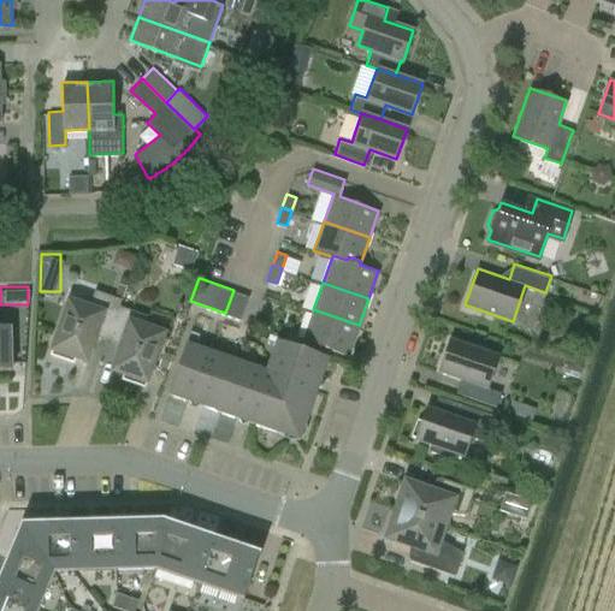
[(98,331),(110,334),(119,304),(122,297),(94,288),(88,307),(70,300),(52,353),(72,360),(75,354),(86,357),(95,330),(98,331)]
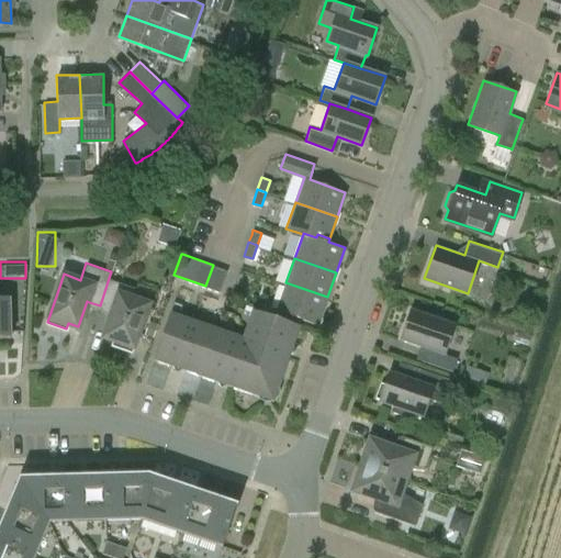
[(227,269),(213,265),(205,286),(220,291),(227,269)]
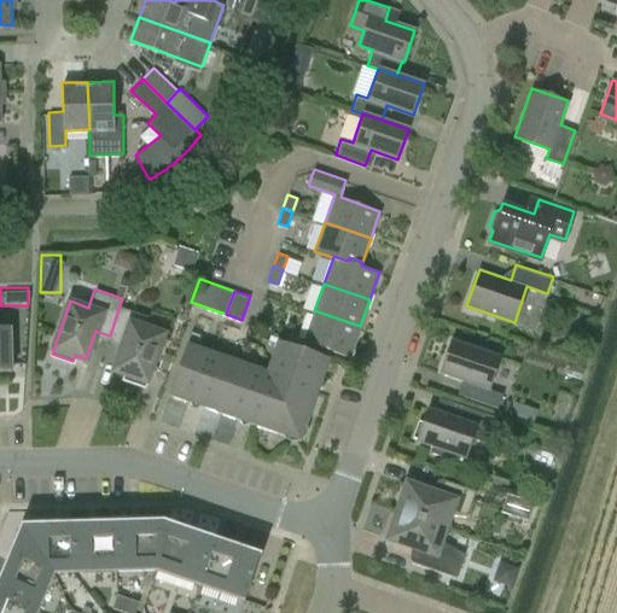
[(144,385),(162,332),(144,326),(147,315),(131,309),(120,305),(110,336),(123,340),(115,368),(126,372),(123,378),(144,385)]
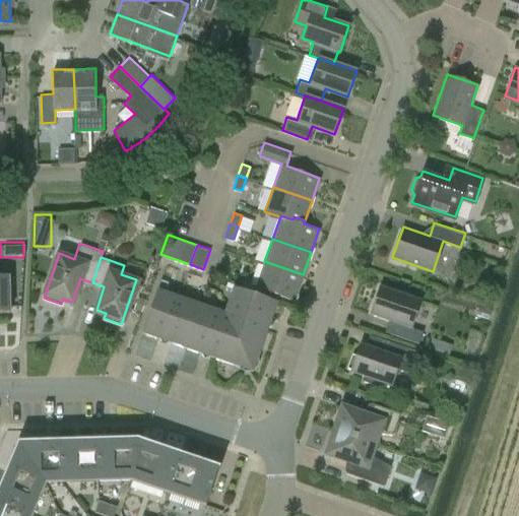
[(295,299),(303,274),(264,261),(256,285),(257,286),(255,294),(275,301),(277,294),(295,299)]
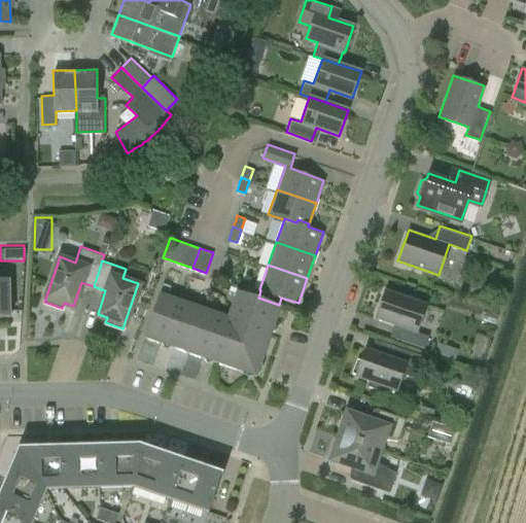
[(9,278),(0,277),(0,314),(10,315),(9,278)]
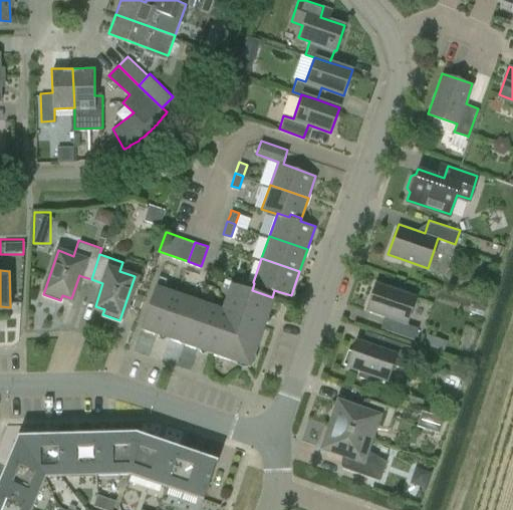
[(156,285),(141,327),(162,334),(177,292),(164,288),(167,277),(160,275),(156,285)]
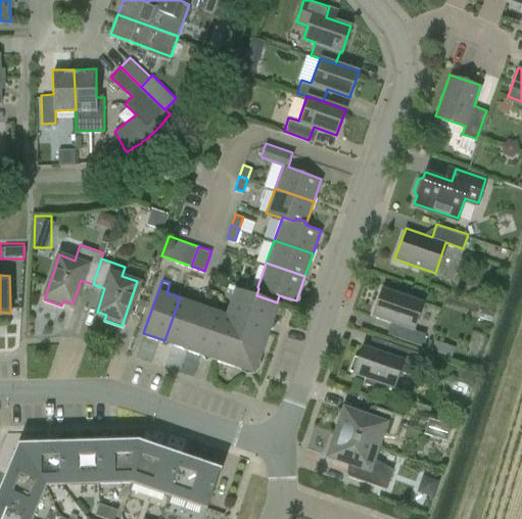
[(235,287),(226,314),(249,361),(259,356),(278,302),(277,302),(256,295),(235,287)]
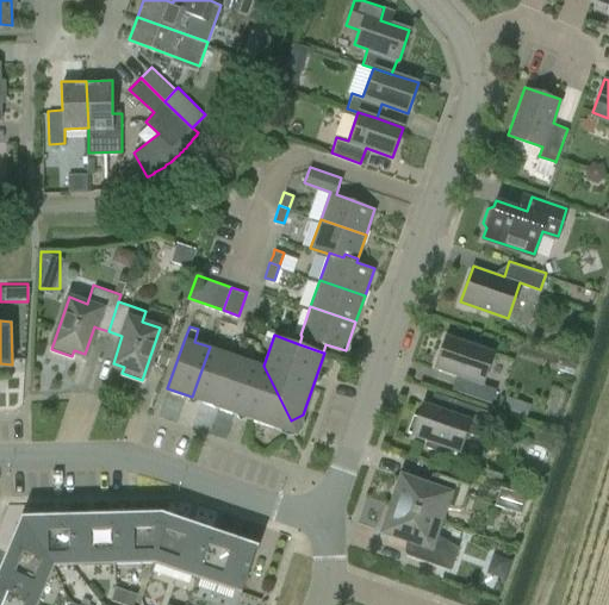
[(435,367),(463,376),(458,390),(491,401),(496,387),(483,382),(493,351),(477,347),(479,341),(463,335),(461,341),(446,335),(435,367)]
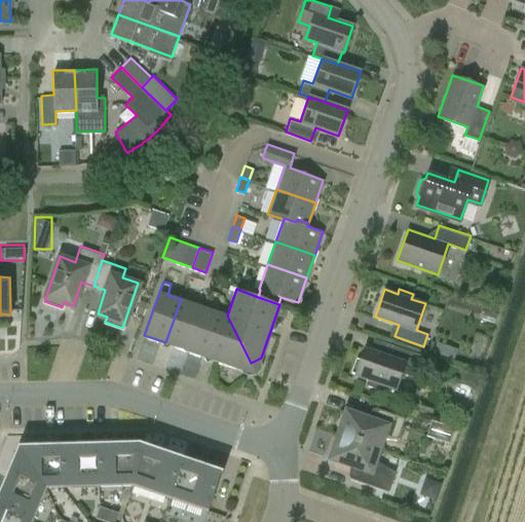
[(165,342),(189,350),(204,307),(181,299),(165,342)]
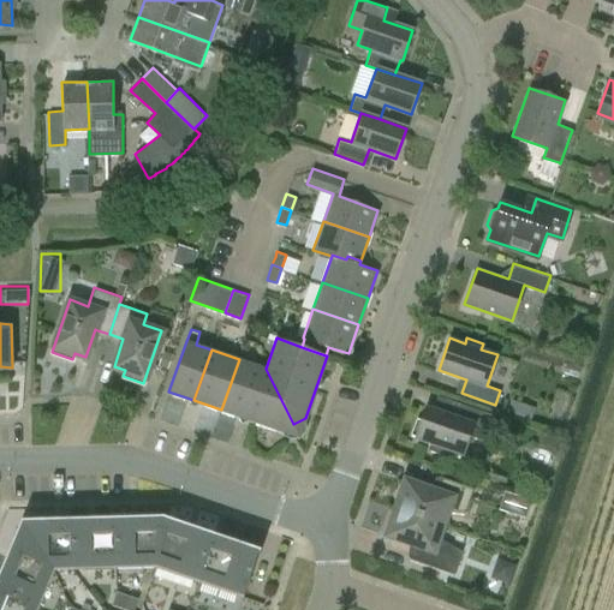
[(239,359),(221,410),(280,431),(293,424),(266,369),(239,359)]
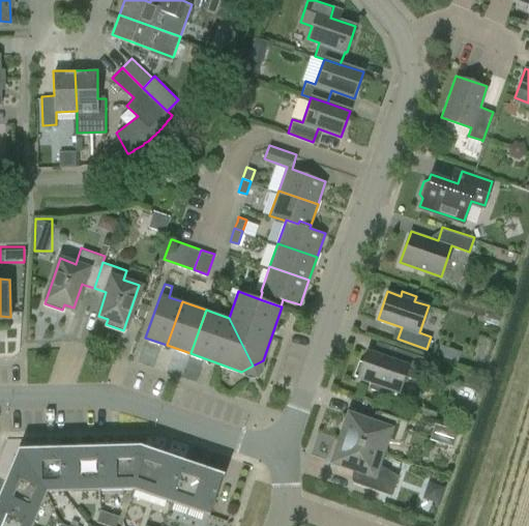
[(394,347),(390,358),(368,350),(363,361),(358,359),(354,374),(358,376),(358,378),(371,382),(369,386),(383,391),(385,386),(399,391),(405,374),(416,378),(424,356),(394,347)]
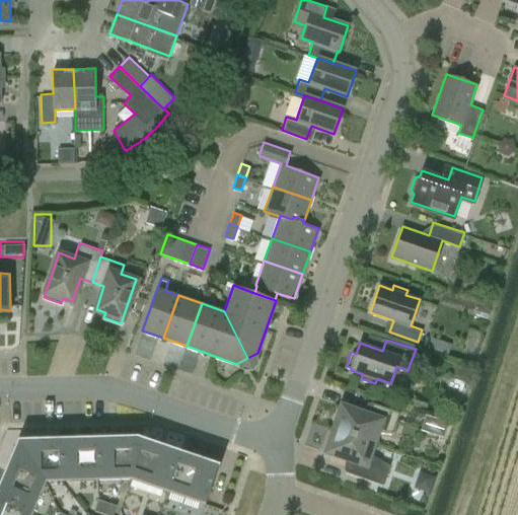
[(343,406),(335,429),(373,442),(377,431),(392,433),(399,412),(369,400),(369,402),(373,403),(369,415),(343,406)]
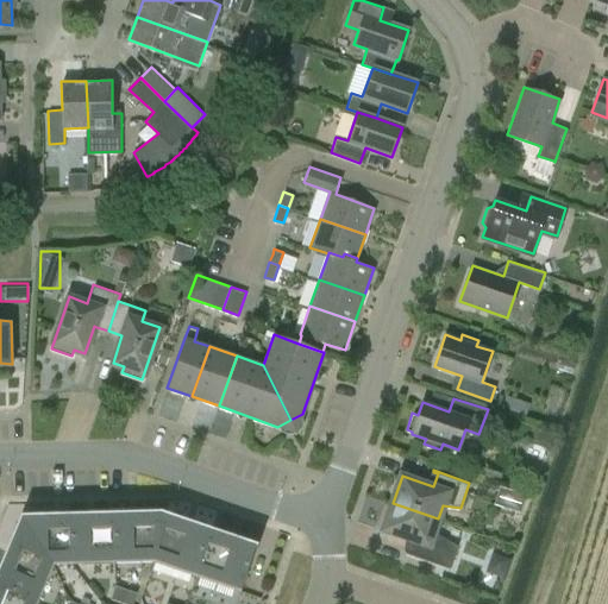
[(450,568),(458,545),(434,532),(438,518),(393,503),(383,529),(415,540),(411,553),(406,551),(405,553),(450,568)]
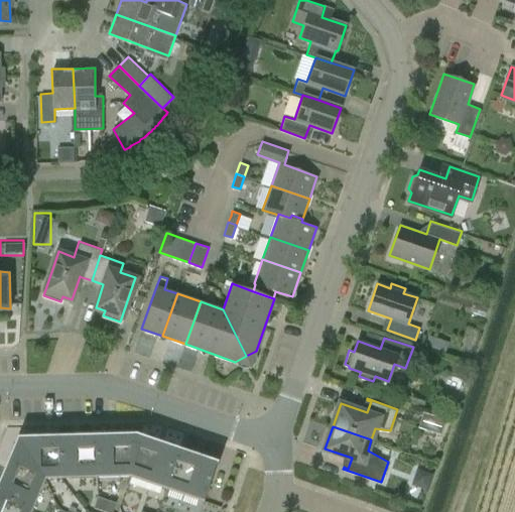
[(131,435),(131,434),(131,433),(106,434),(107,475),(130,475),(136,436),(131,435)]
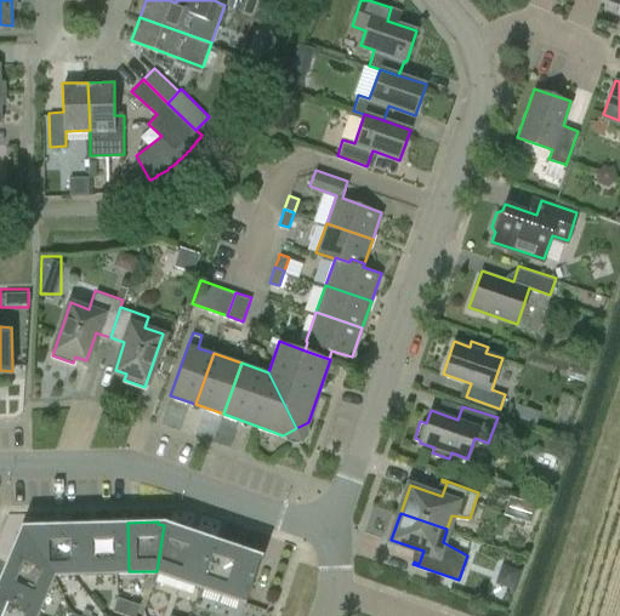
[(104,524),(106,572),(129,571),(128,523),(104,524)]
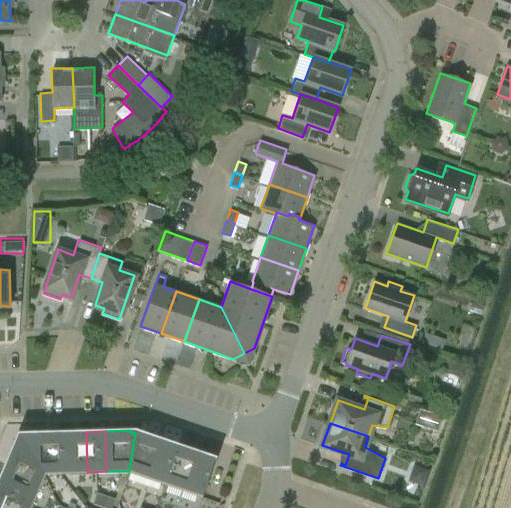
[(66,432),(24,433),(24,434),(20,437),(45,473),(67,472),(66,432)]
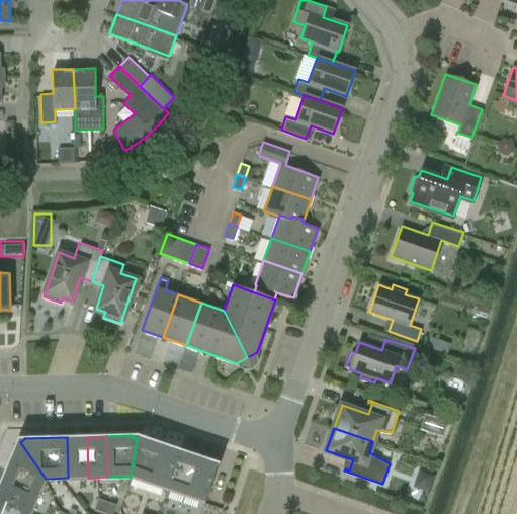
[(67,437),(68,478),(88,478),(87,437),(67,437)]
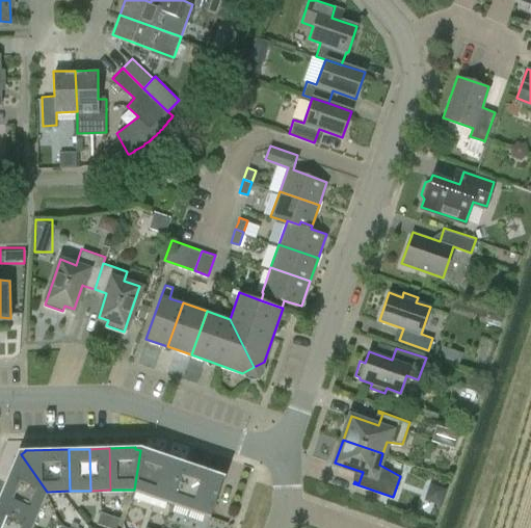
[(145,449),(145,450),(140,450),(134,490),(153,496),(166,456),(145,449)]
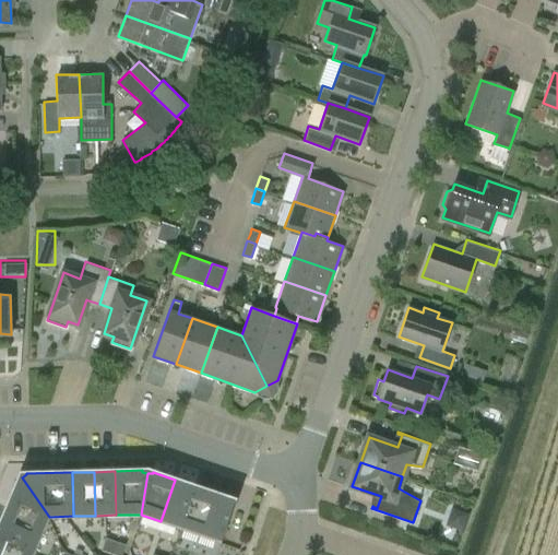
[(22,477),(18,481),(16,480),(0,519),(42,535),(49,517),(22,477)]
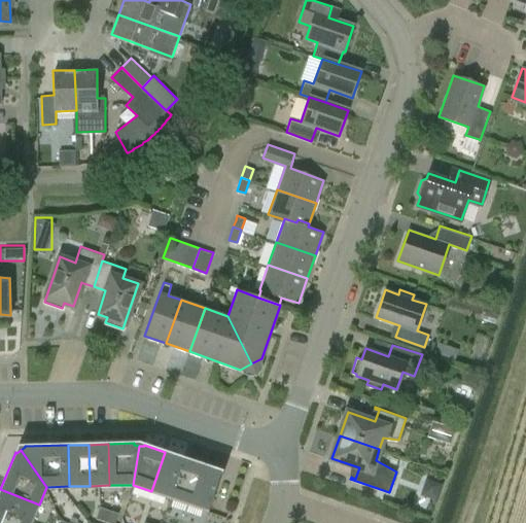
[(171,497),(184,458),(165,452),(151,491),(171,497)]
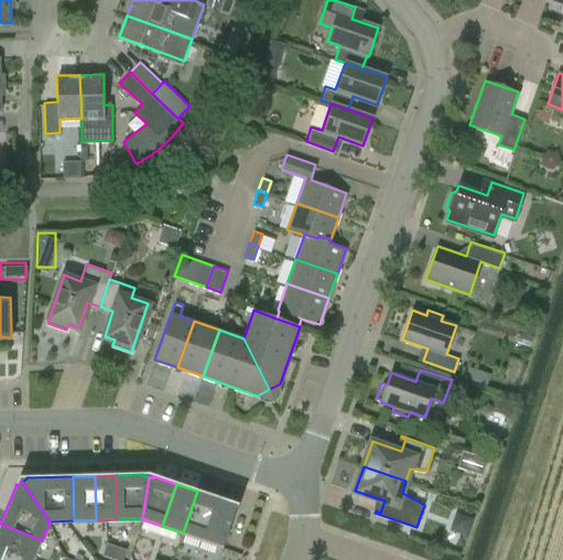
[(203,539),(217,497),(197,491),(183,532),(203,539)]
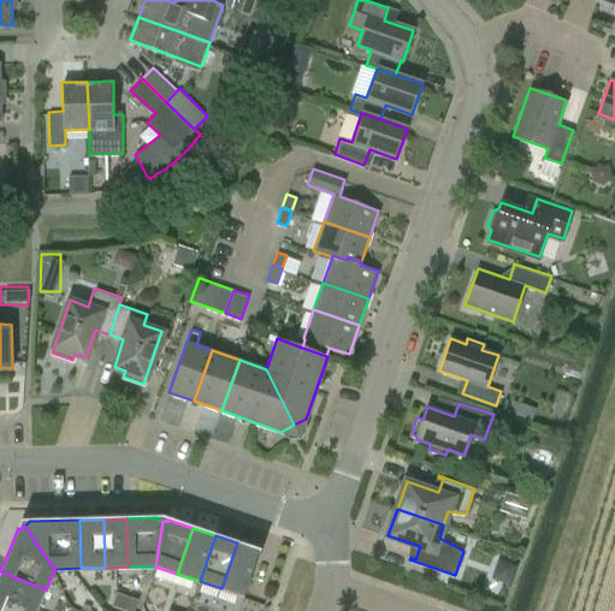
[(259,552),(260,553),(261,551),(237,543),(222,588),(244,597),(259,552)]
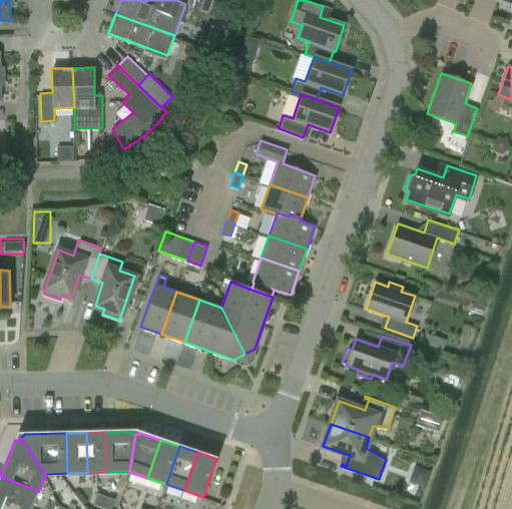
[(38,491),(0,476),(0,495),(31,507),(38,491)]
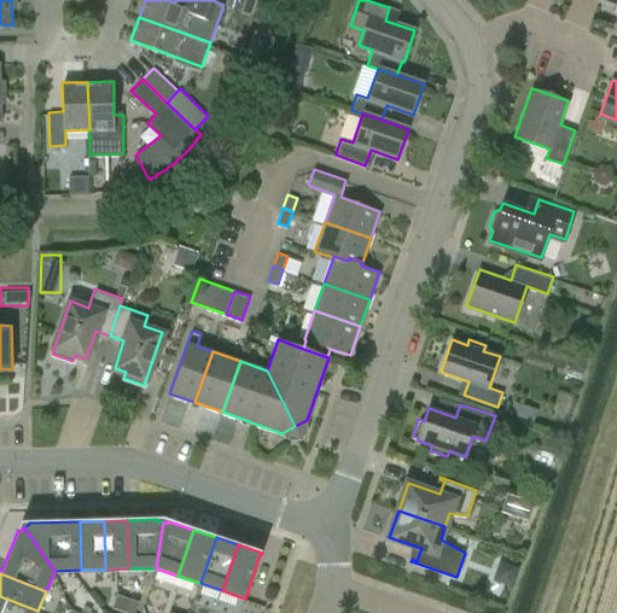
[(124,608),(128,596),(118,593),(114,605),(124,608)]
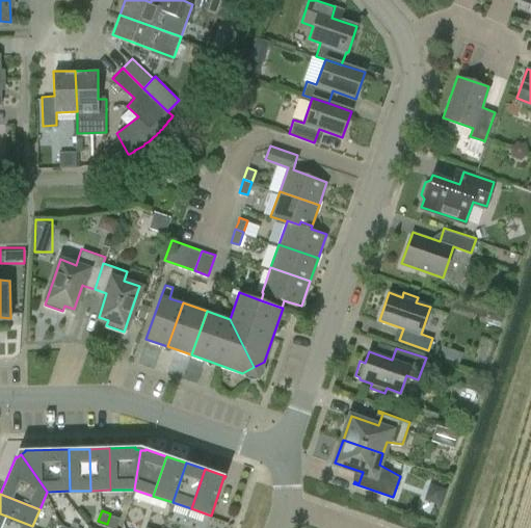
[(31,527),(32,526),(0,513),(0,527),(31,527)]
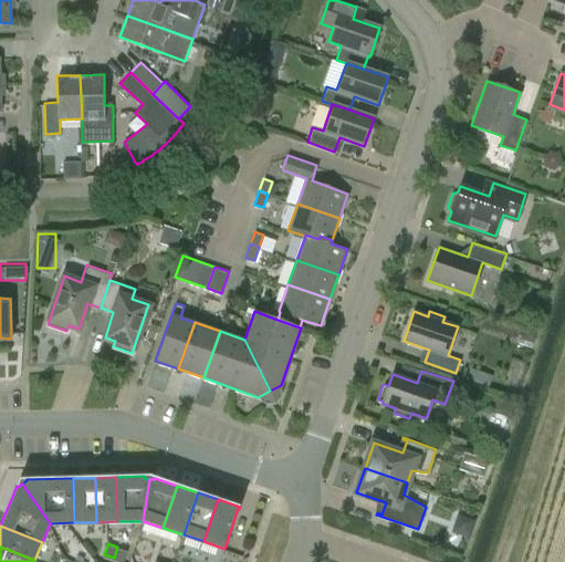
[(127,550),(117,547),(114,558),(124,561),(127,550)]
